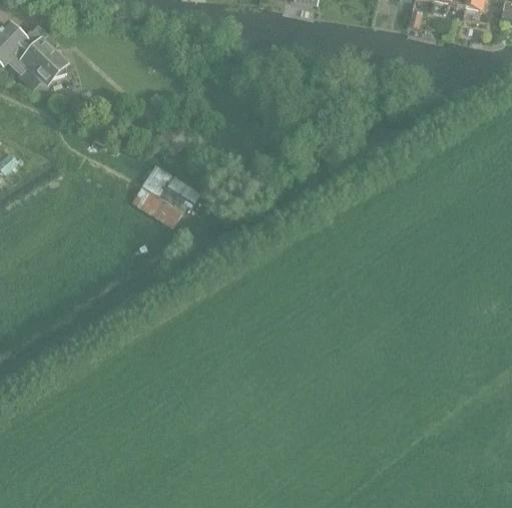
[(456,0),(455,7),(479,13),(482,0),(456,0)]
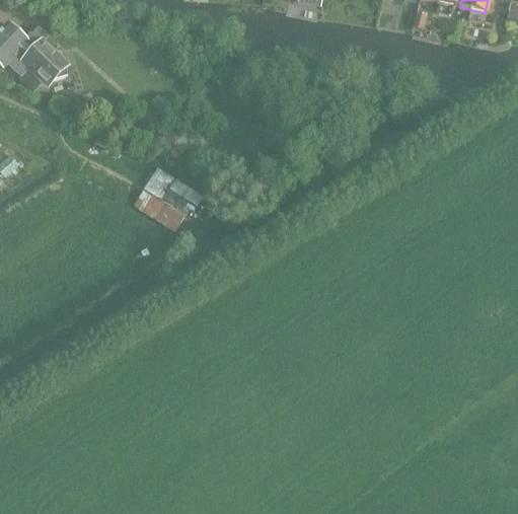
[(517,4),(509,2),(506,15),(517,17),(517,4)]
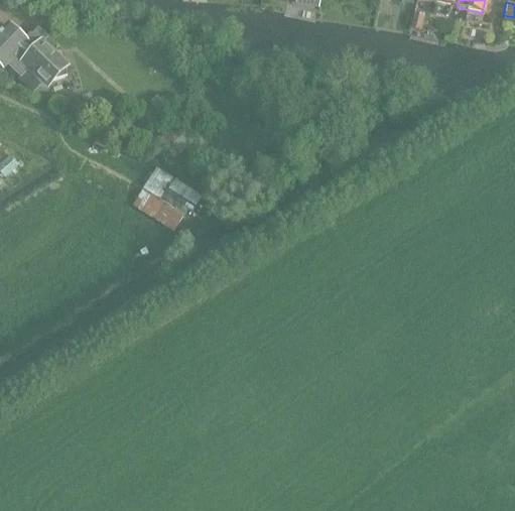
[(6,61),(19,75),(25,68),(40,82),(65,75),(58,49),(53,51),(41,40),(45,35),(37,27),(30,34),(31,35),(26,41),(7,22),(0,29),(0,65),(1,67),(6,61)]
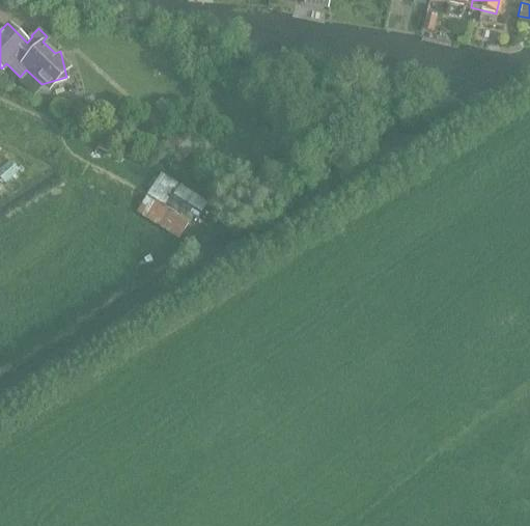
[(197,145),(183,127),(163,142),(177,160),(197,145)]
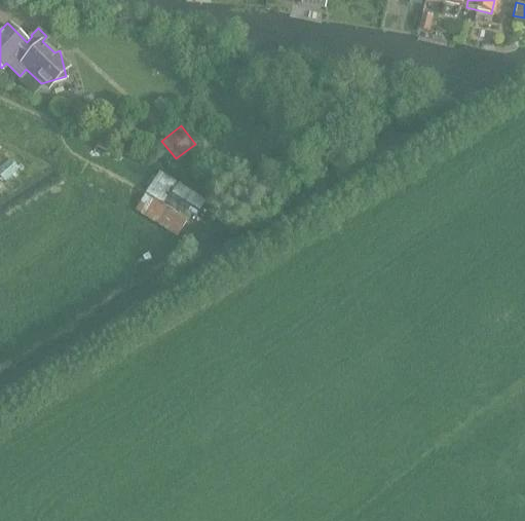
[(135,208),(178,234),(202,195),(159,169),(135,208)]
